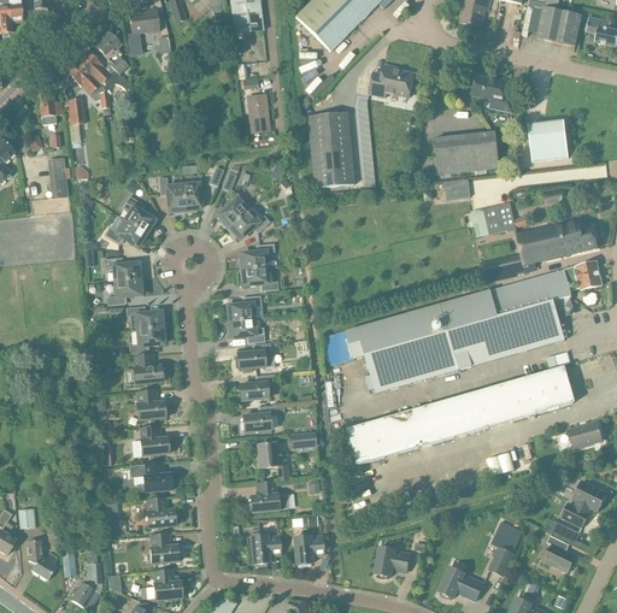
[(0,0),(0,31),(12,30),(11,21),(7,0),(0,0)]
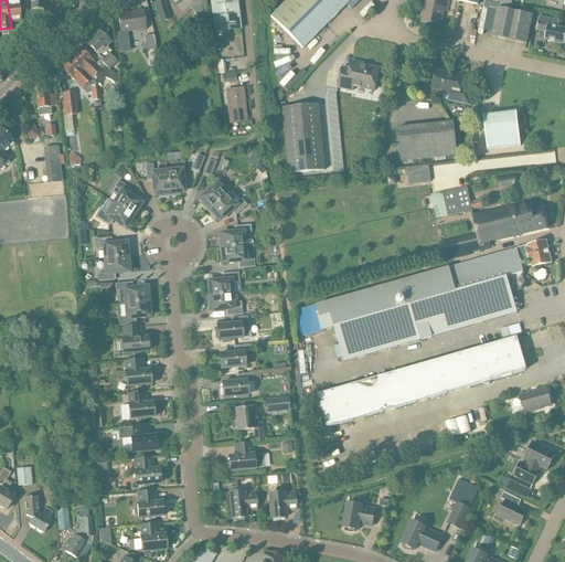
[(7,0),(10,19),(20,18),(19,7),(18,0),(7,0)]
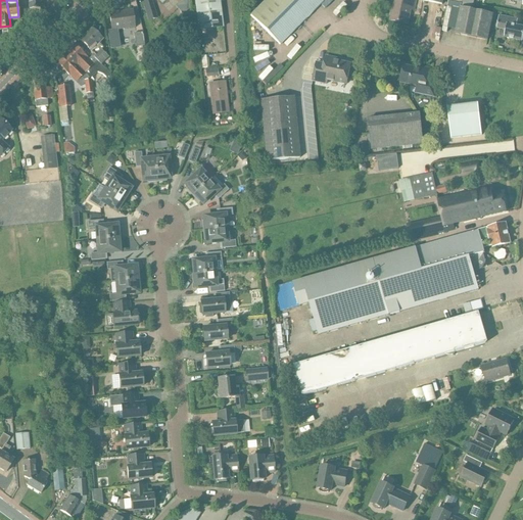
[(157,15),(152,0),(143,0),(149,17),(157,15)]
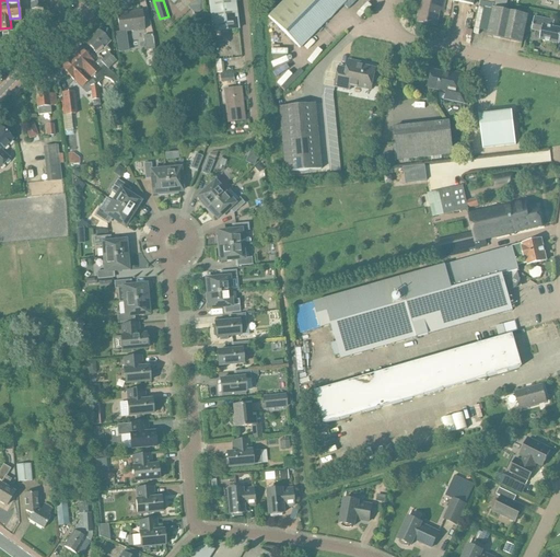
[(193,0),(188,4),(196,13),(203,13),(201,0),(193,0)]
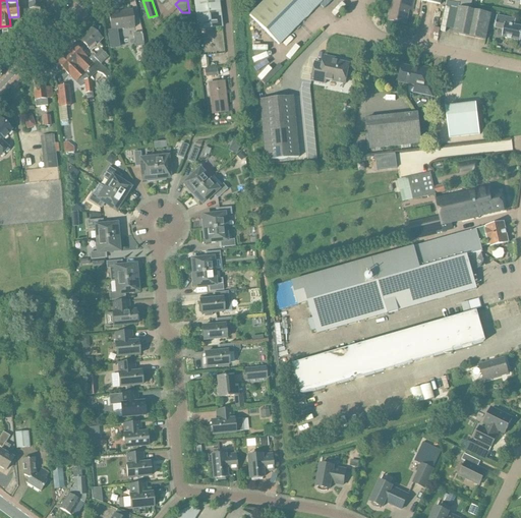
[(193,0),(197,27),(222,24),(219,0),(193,0)]
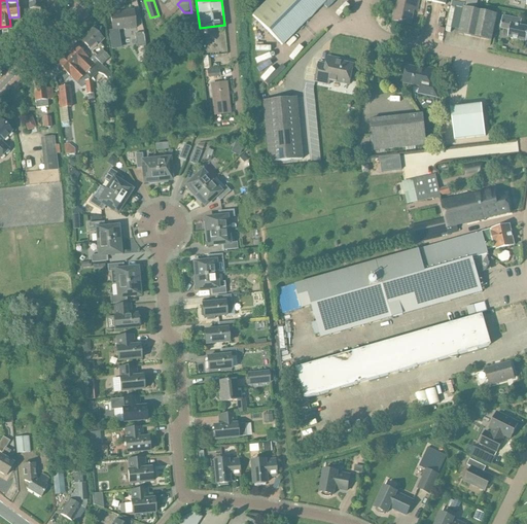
[(265,0),(252,13),(282,42),(323,0),(265,0)]
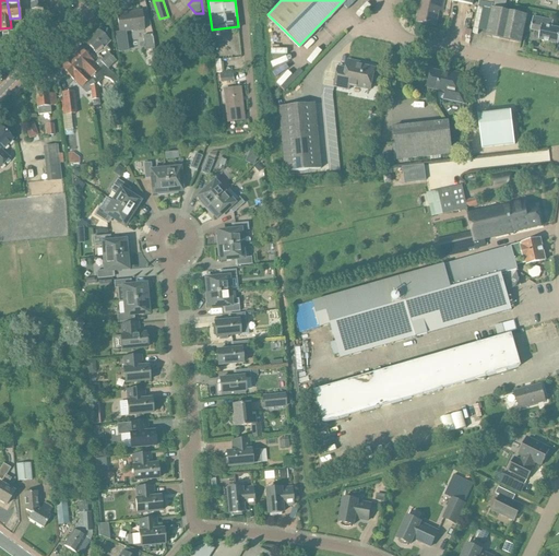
[(435,23),(438,7),(441,8),(443,0),(421,0),(418,19),(435,23)]
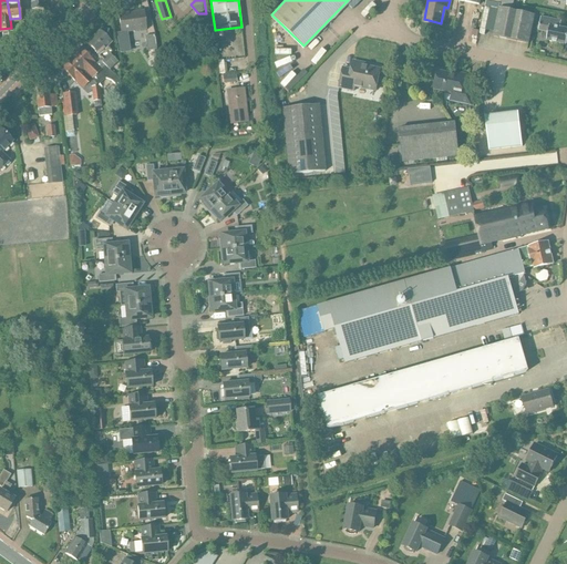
[(500,6),(496,23),(494,33),(528,41),(534,13),(500,6)]
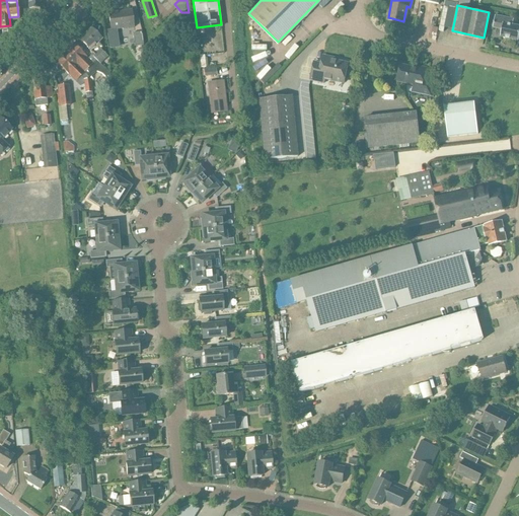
[(134,24),(133,17),(132,7),(108,10),(110,27),(134,24)]
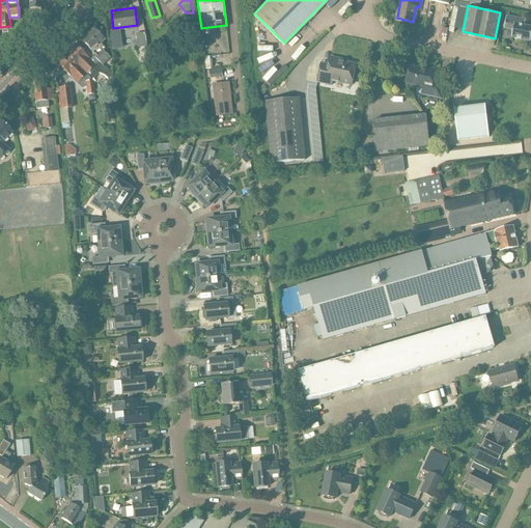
[(530,36),(530,24),(525,24),(526,18),(506,14),(504,26),(513,27),(511,35),(530,39),(530,36)]
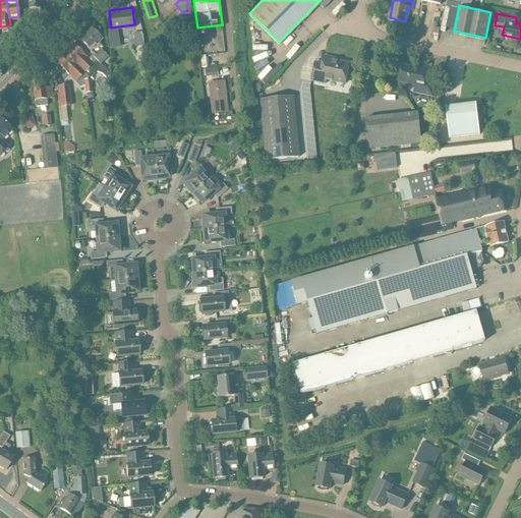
[(101,36),(99,34),(92,26),(80,38),(94,51),(92,53),(101,61),(108,54),(100,46),(102,44),(98,40),(101,36)]
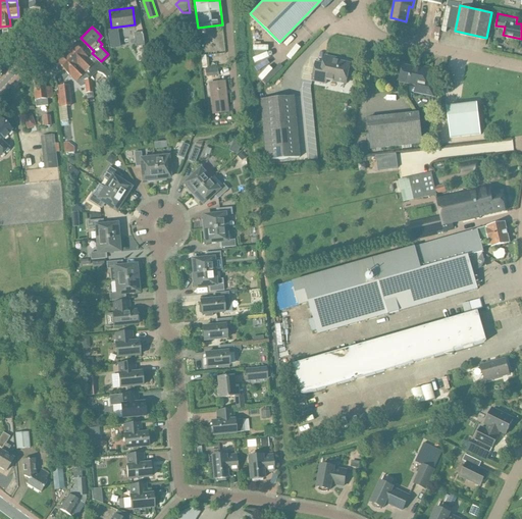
[(142,31),(134,31),(136,44),(143,43),(142,31)]
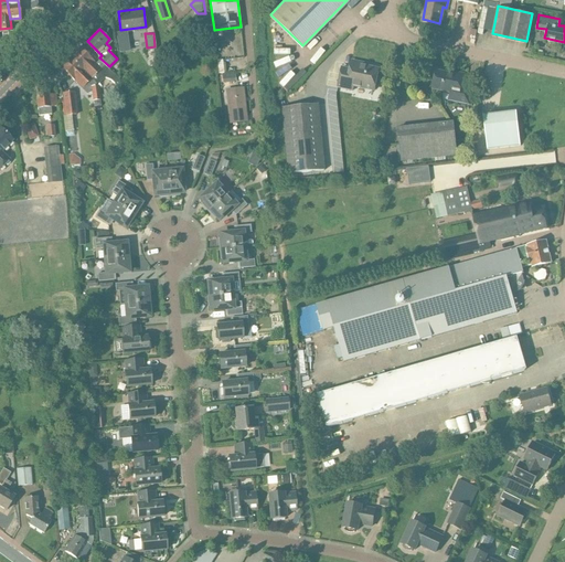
[(81,46),(73,55),(93,75),(88,80),(92,84),(93,98),(100,97),(99,82),(96,78),(103,73),(98,69),(100,67),(94,61),(95,60),(81,46)]
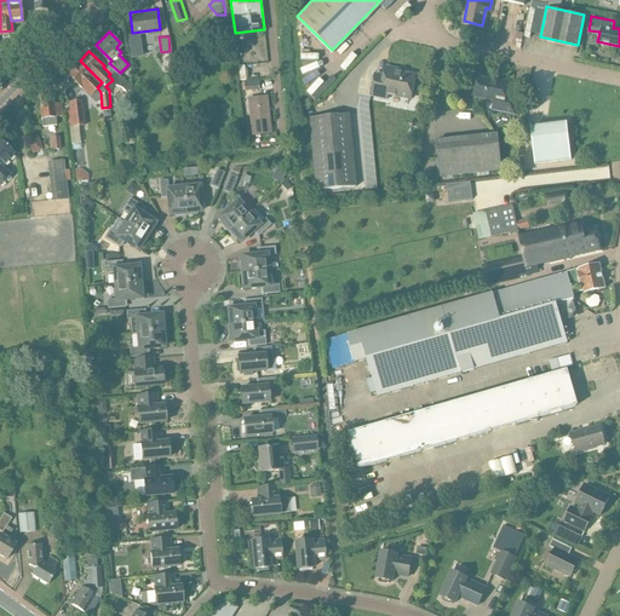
[(68,72),(76,80),(84,87),(89,81),(96,88),(97,87),(102,82),(80,61),(68,72)]
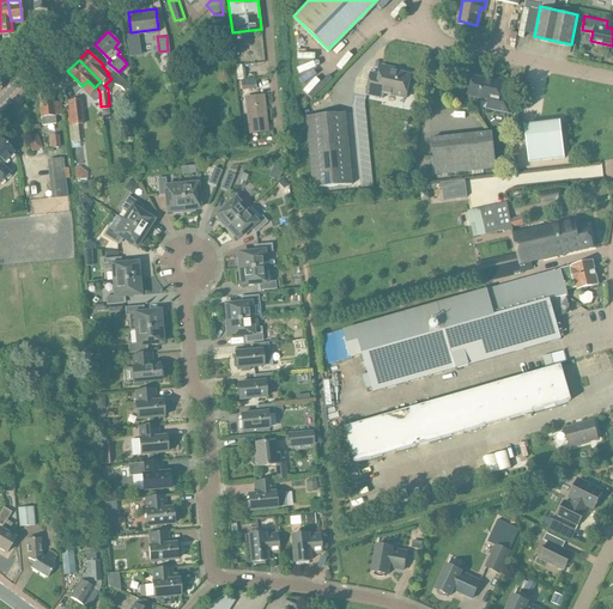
[(407,95),(410,78),(413,77),(413,73),(413,72),(412,71),(407,69),(405,71),(392,68),(393,66),(382,64),(380,73),(371,71),(366,92),(383,96),(384,90),(407,95)]
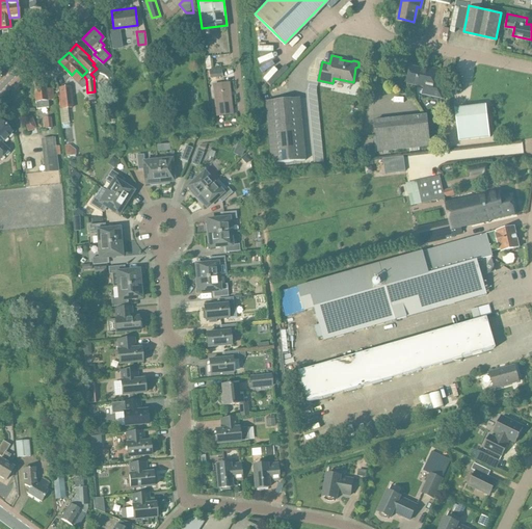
[(434,81),(437,68),(425,64),(424,67),(410,64),(407,81),(425,84),(423,93),(442,96),(445,82),(434,81)]
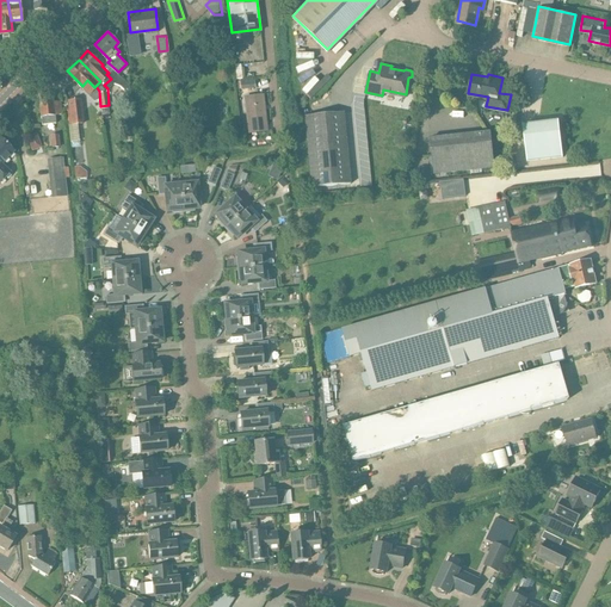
[(62,111),(61,111),(60,99),(53,100),(51,92),(38,93),(42,123),(56,121),(55,112),(62,111)]
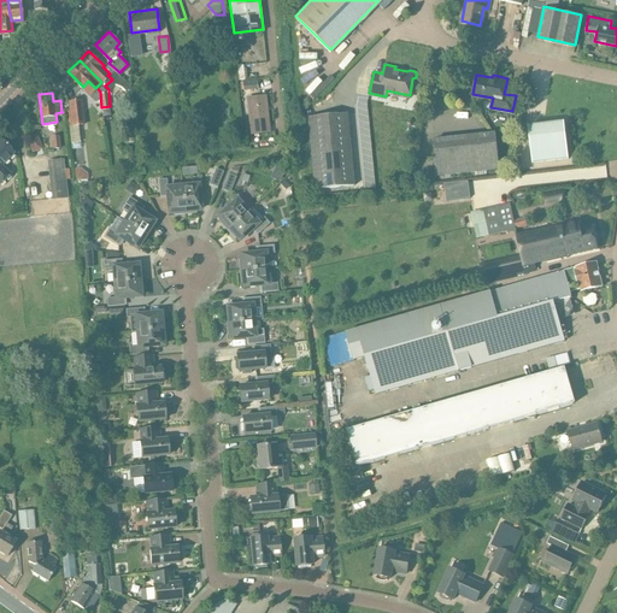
[(253,95),(248,95),(252,131),(263,130),(269,130),(265,94),(253,95)]
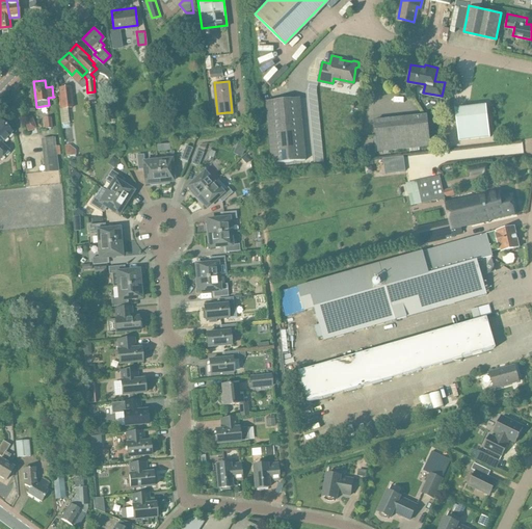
[(62,107),(72,105),(70,84),(59,85),(62,107)]
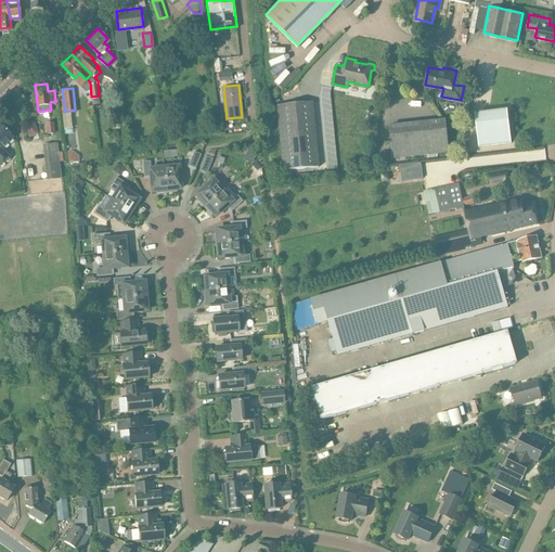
[(310,100),(287,102),(276,103),(283,168),(317,165),(310,100)]
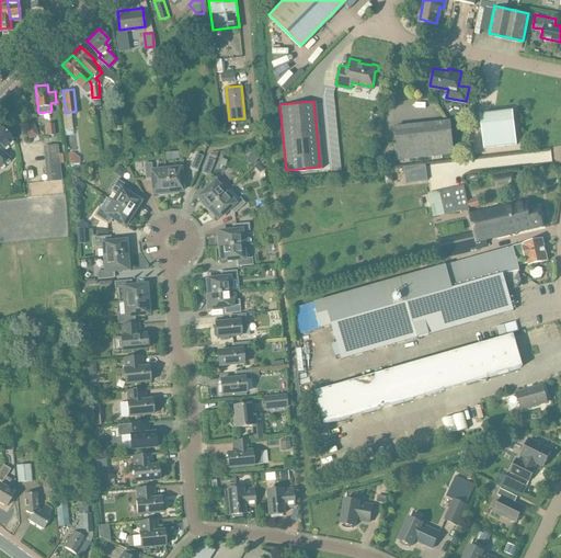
[(513,109),(480,113),(484,146),(517,143),(513,109)]
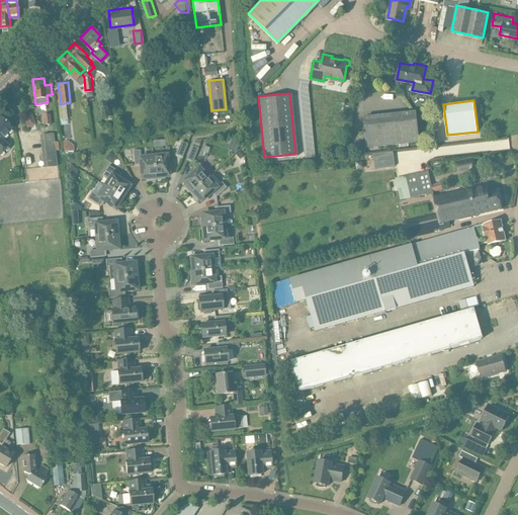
[(365,115),(366,125),(368,147),(419,142),(416,109),(365,115)]
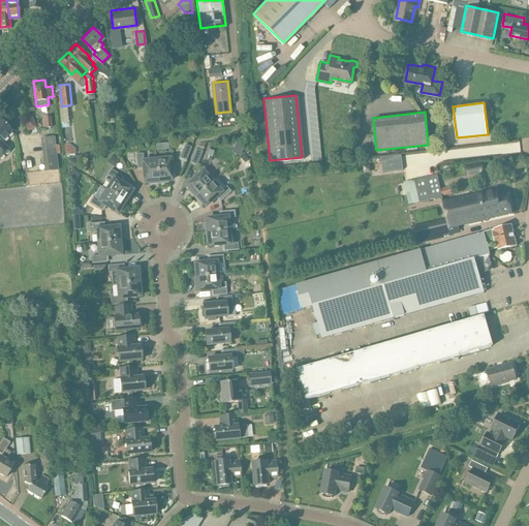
[(32,113),(23,116),(28,129),(36,125),(32,113)]
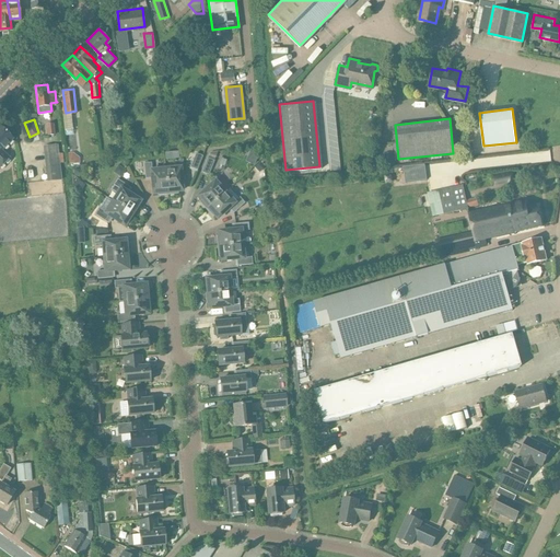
[(13,137),(8,131),(0,124),(0,166),(10,157),(1,149),(13,137)]
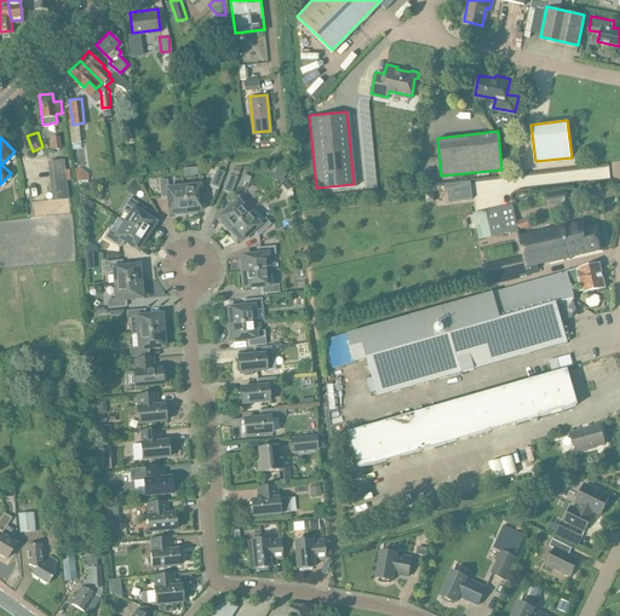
[(69,166),(64,167),(63,159),(49,160),(52,197),(68,196),(65,177),(70,177),(69,166)]
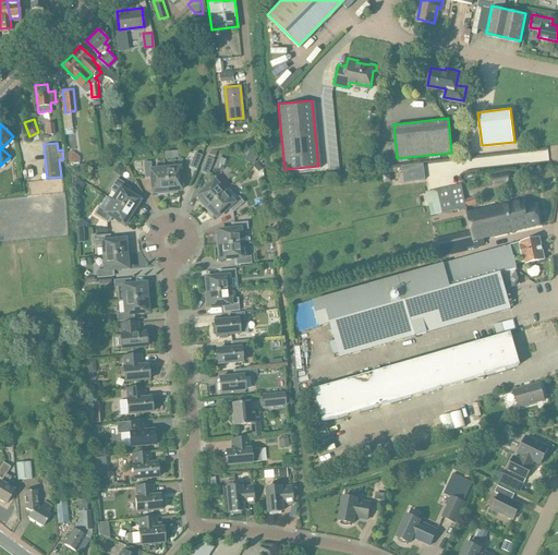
[(73,149),(68,151),(69,161),(80,159),(79,155),(73,149)]
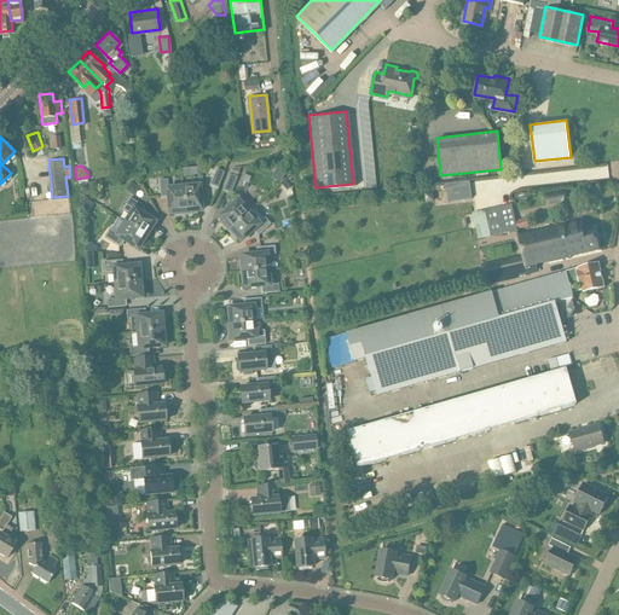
[(217,167),(210,183),(218,185),(224,169),(217,167)]
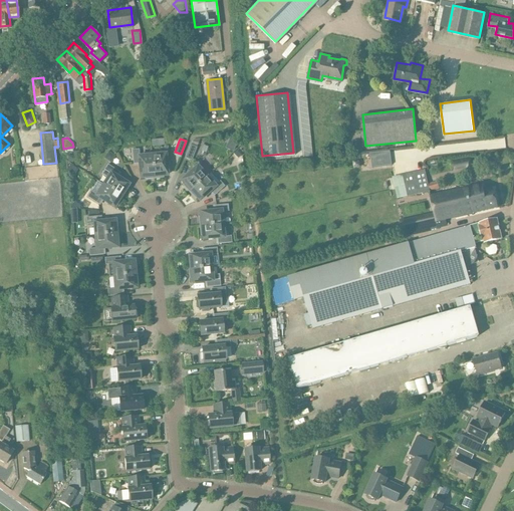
[(191,143),(185,156),(191,158),(197,146),(191,143)]
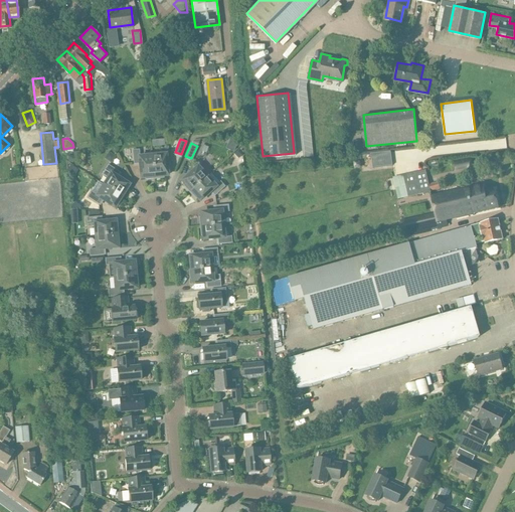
[(154,176),(152,154),(140,155),(139,147),(133,148),(134,162),(140,161),(141,175),(145,175),(145,177),(154,176)]
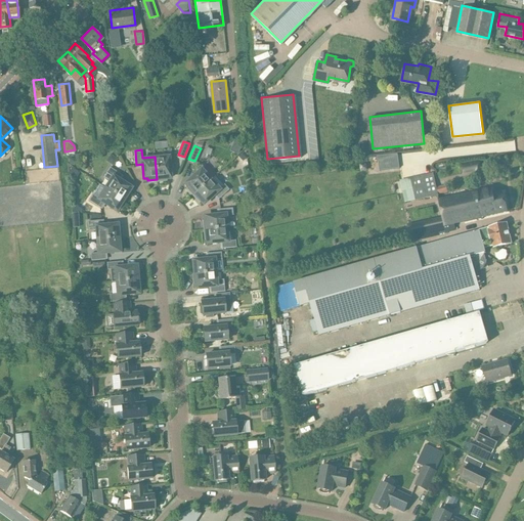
[(242,149),(237,154),(243,159),(247,156),(242,149)]
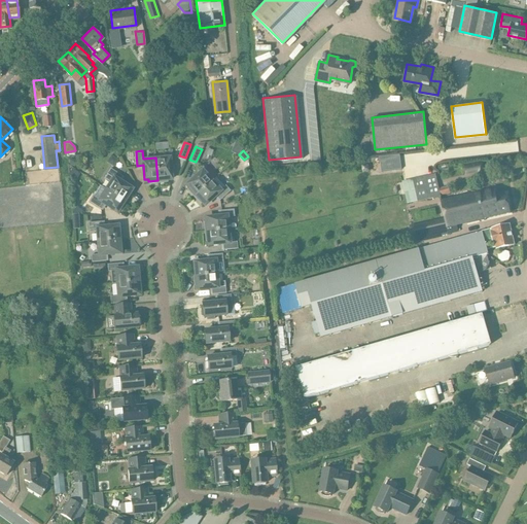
[(111,152),(106,160),(113,165),(118,158),(111,152)]
